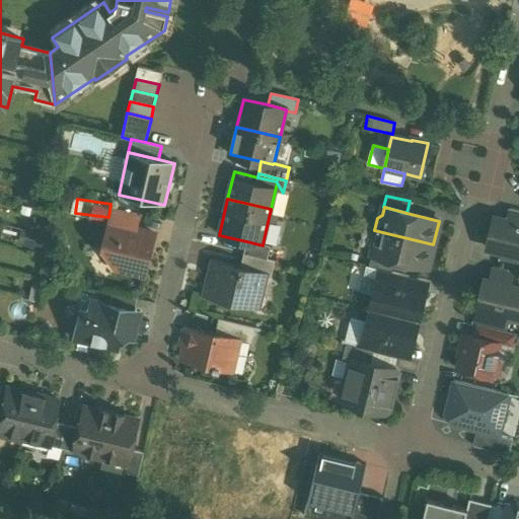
[(139,215),(114,209),(108,229),(118,231),(120,225),(136,229),(139,215)]
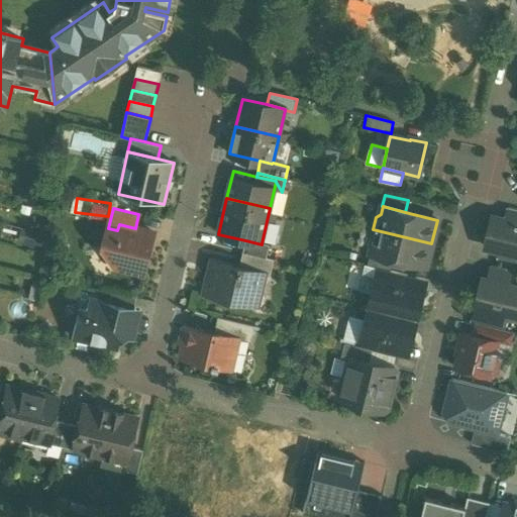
[(516,209),(509,208),(506,220),(516,222),(516,209)]
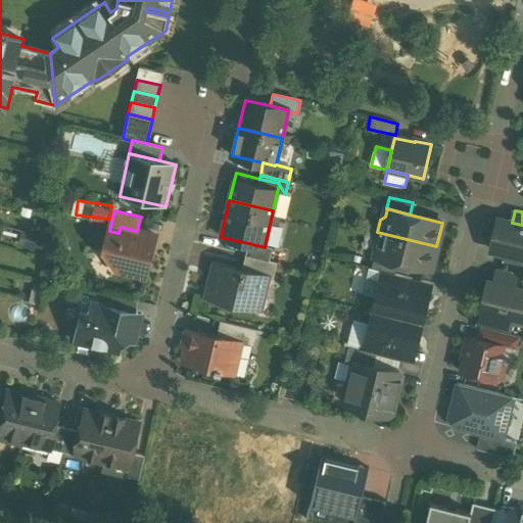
[(522,225),(512,223),(497,219),(490,249),(508,253),(507,257),(520,260),(521,256),(522,256),(522,225)]
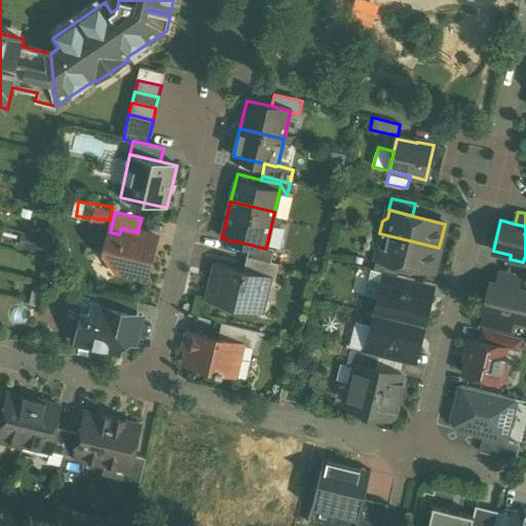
[(138,232),(121,228),(119,234),(110,232),(105,250),(119,272),(146,278),(156,237),(138,232)]
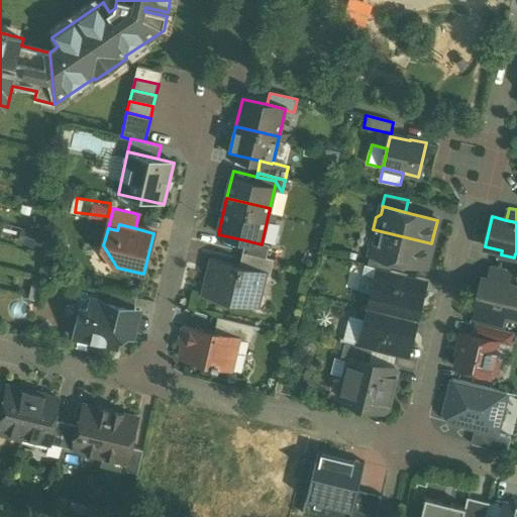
[(431,243),(373,229),(370,241),(373,245),(371,253),(394,260),(426,267),(431,243)]
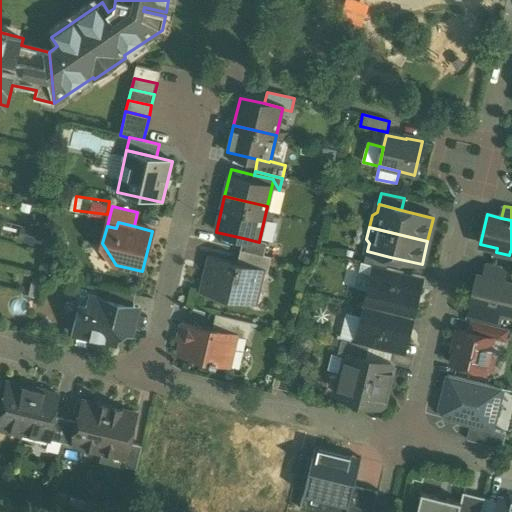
[(259,242),(243,238),(240,250),(264,255),(267,243),(259,241),(259,242)]
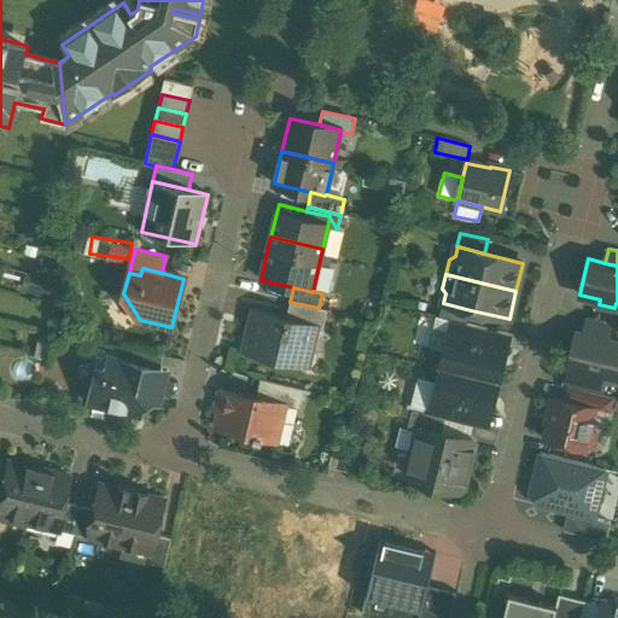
[(319,308),(290,302),(286,320),(314,327),(314,328),(322,331),(327,310),(319,308)]
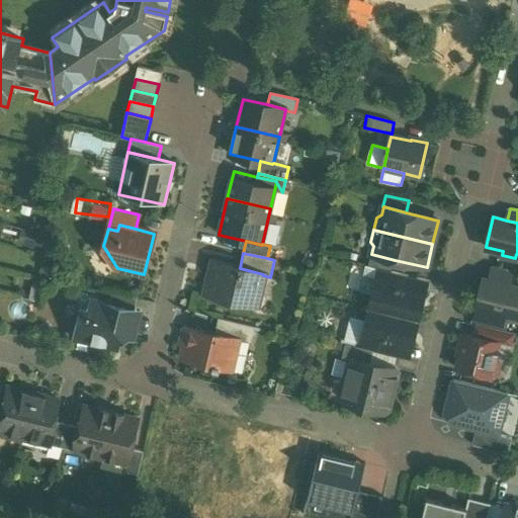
[(371,254),(370,254),(368,265),(378,268),(392,271),(395,260),(371,254)]
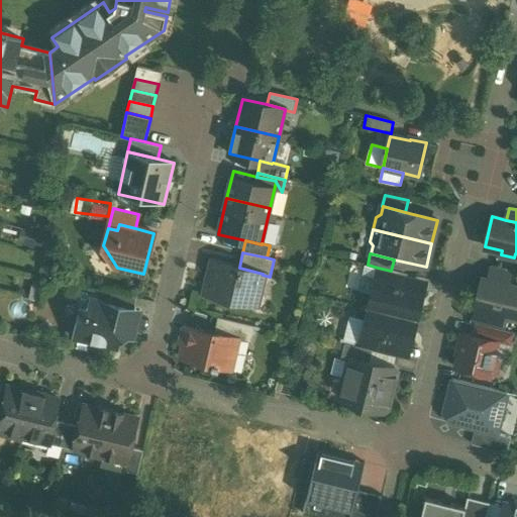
[(239,268),(215,263),(212,277),(208,276),(204,293),(249,304),(252,289),(260,284),(263,275),(263,274),(239,268)]
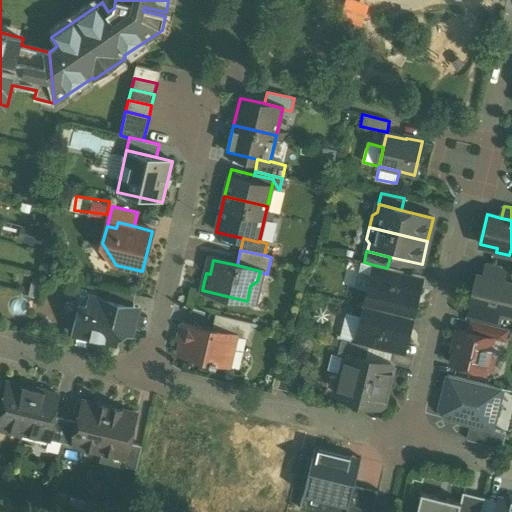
[(508,269),(484,264),(481,277),(504,283),(508,269)]
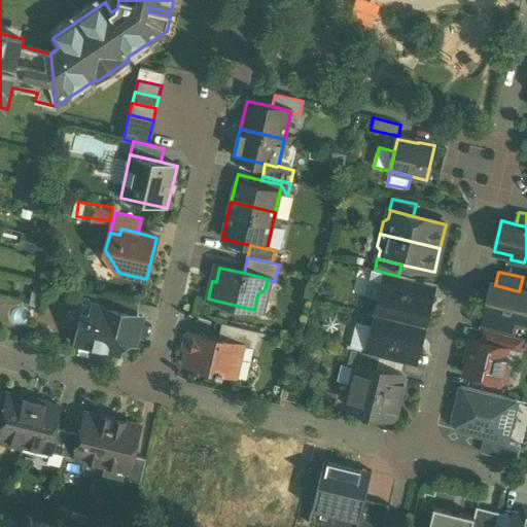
[(398,276),(385,273),(383,284),(382,285),(412,293),(413,292),(415,280),(398,276)]
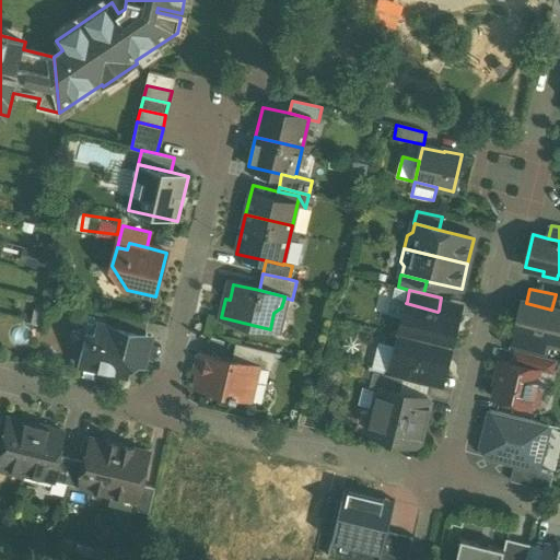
[(407,302),(393,298),(388,314),(403,317),(406,303),(407,302)]
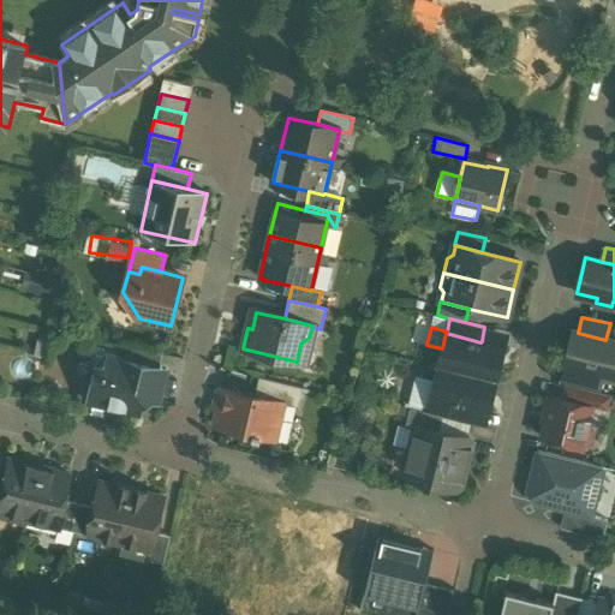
[(578,333),(574,332),(566,365),(567,365),(604,375),(614,377),(614,341),(605,340),(578,333)]
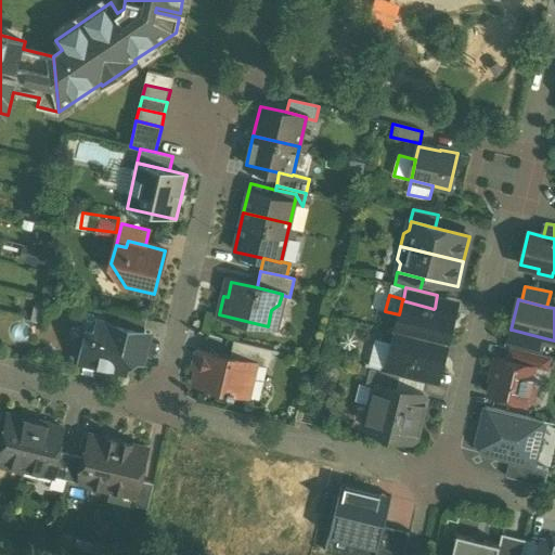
[(434,309),(402,300),(399,314),(396,330),(448,343),(455,313),(435,308),(434,309)]
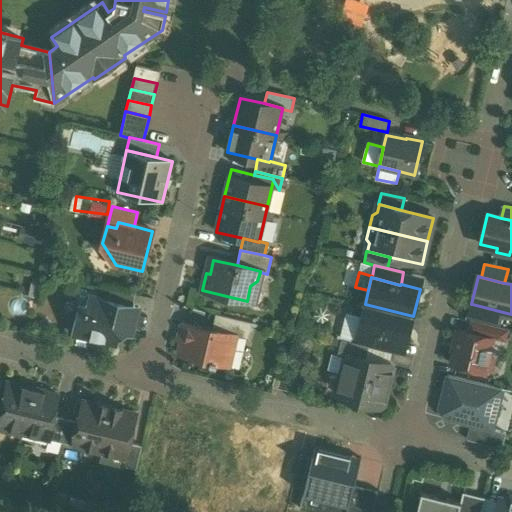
[(135,295),(111,289),(108,301),(133,307),(133,305),(135,295)]
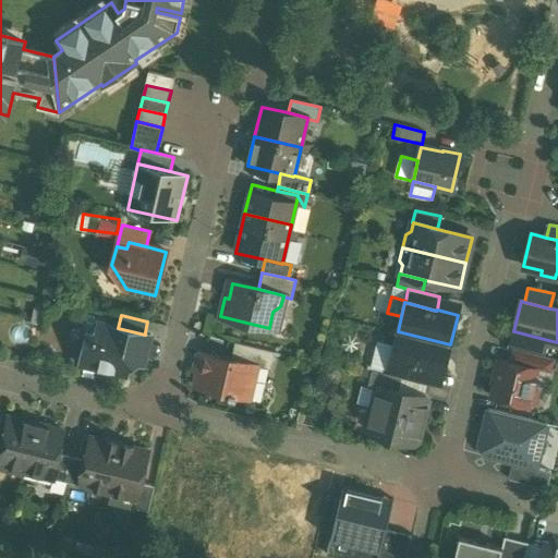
[(40,325),(15,318),(10,342),(35,349),(40,325)]
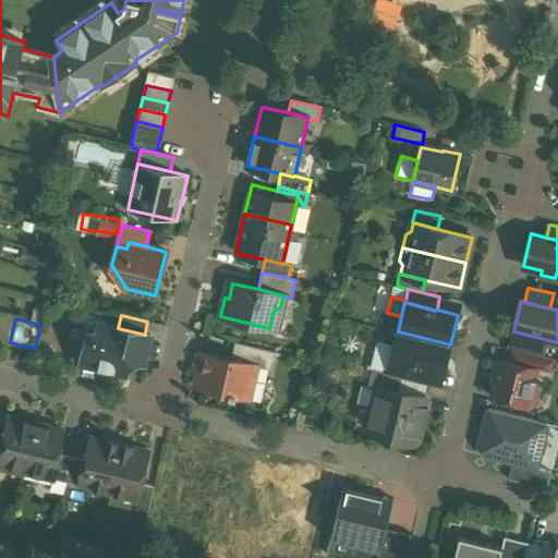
[(145,335),(118,328),(118,329),(99,325),(97,336),(94,336),(94,338),(87,337),(82,362),(99,366),(98,368),(126,375),(128,370),(138,362),(144,364),(150,336),(145,335)]
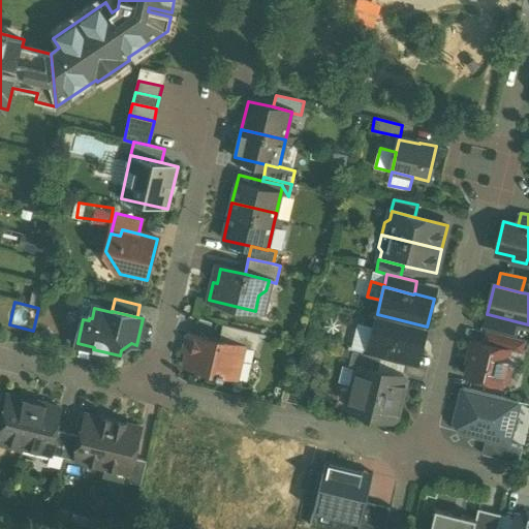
[(427,327),(377,314),(373,328),(370,341),(400,349),(421,354),(427,327)]
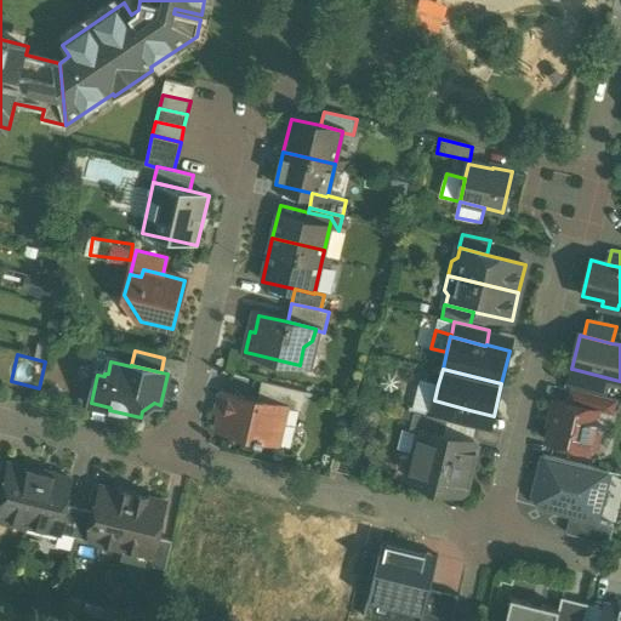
[(610,379),(573,369),(568,387),(571,388),(605,396),(610,379)]
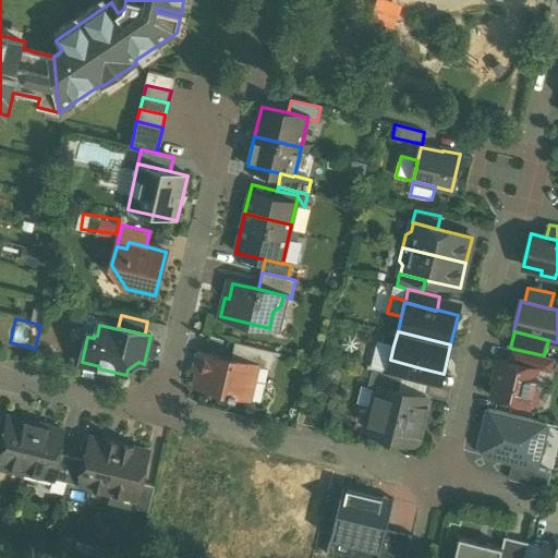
[(275,352),(235,342),(231,360),(258,365),(257,366),(270,370),(275,352)]
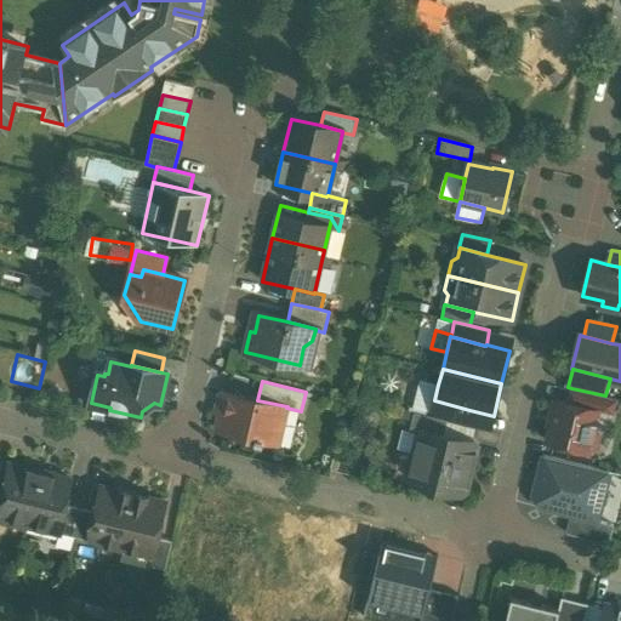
[(438,385),(422,381),(419,399),(434,403),(434,400),(438,385)]
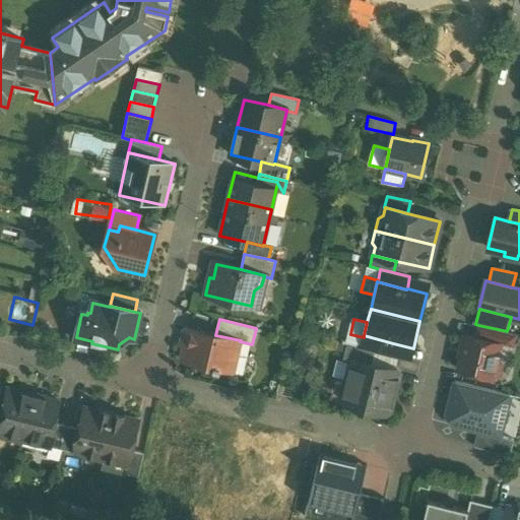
[(507,331),(478,325),(476,336),(501,343),(512,345),(515,333),(507,331)]
